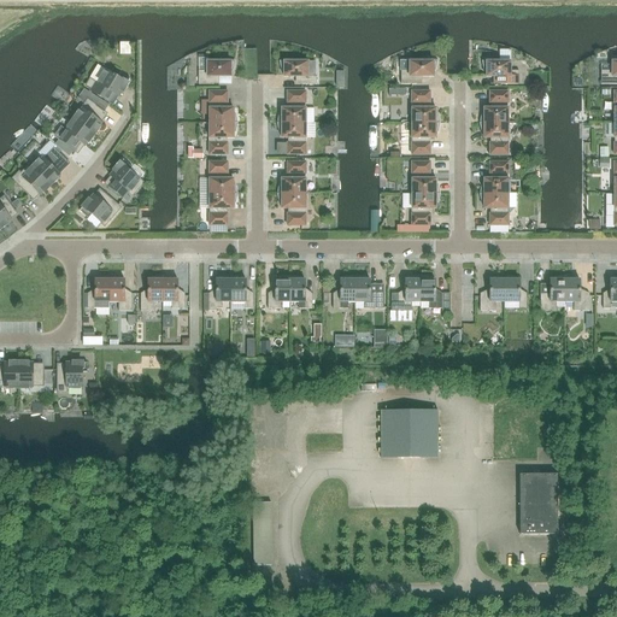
[(130,58),(130,45),(119,45),(118,58),(130,58)]
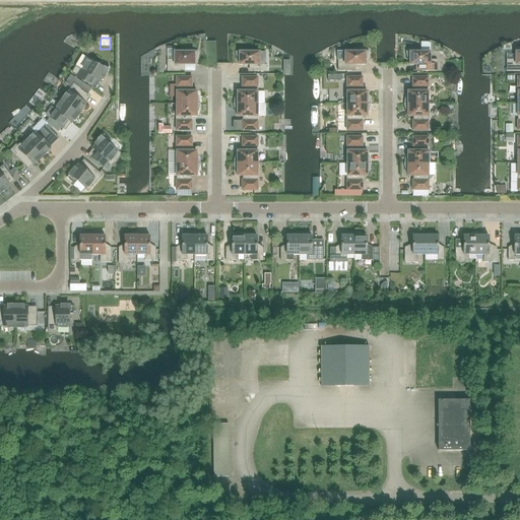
[(174,60),(167,60),(167,71),(180,71),(180,65),(194,65),(194,60),(196,60),(197,53),(190,51),(190,52),(174,52),(174,60)]
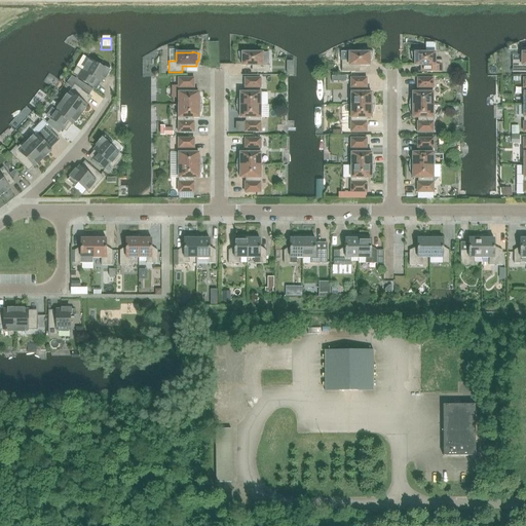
[(238,53),(239,61),(241,61),(241,66),(256,66),(256,72),(269,72),(269,66),(262,66),(262,52),(247,52),(246,51),(238,53)]
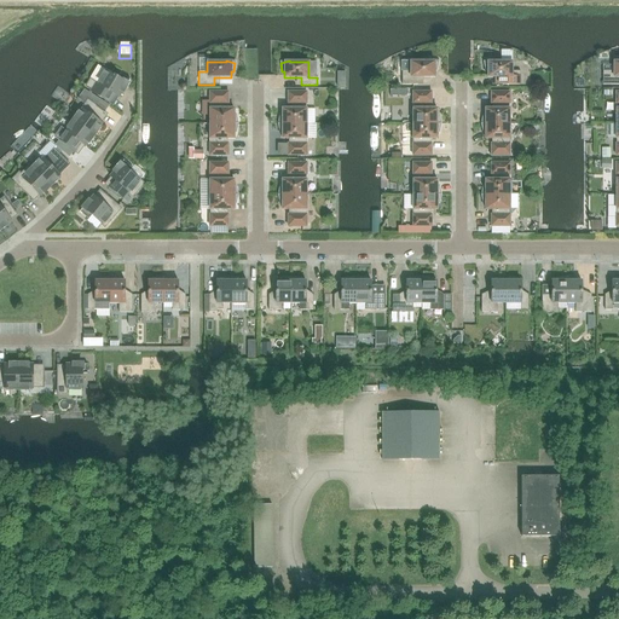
[(410,71),(401,71),(401,85),(417,85),(417,77),(434,77),(434,71),(437,71),(438,62),(429,61),(428,62),(410,62),(410,71)]
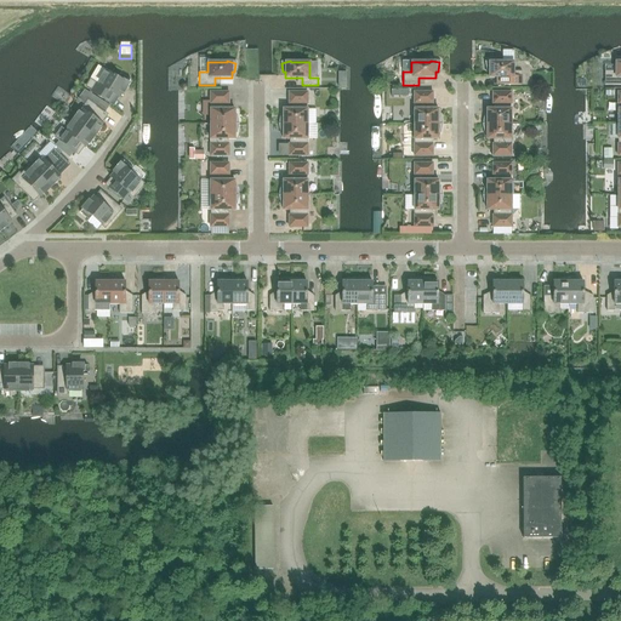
[(494,61),(485,62),(486,72),(489,72),(489,78),(496,78),(496,85),(506,85),(522,85),(522,72),(513,72),(513,62),(495,62),(494,61)]
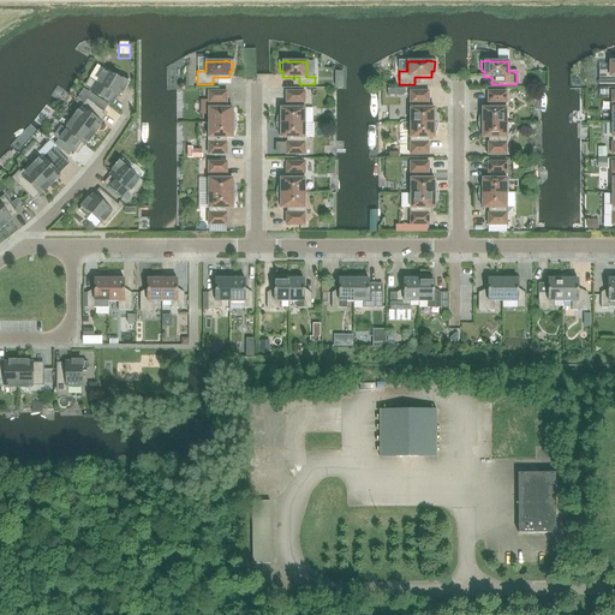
[(614,61),(609,61),(609,71),(598,71),(598,84),(614,84),(614,61)]
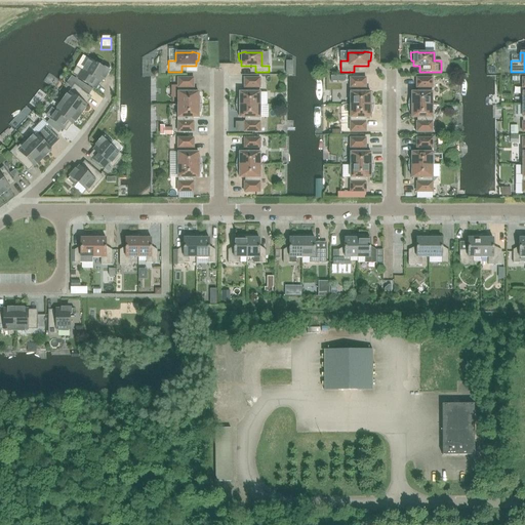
[(96,80),(101,83),(110,68),(102,63),(99,66),(89,61),(83,72),(77,68),(73,74),(93,86),(96,80)]
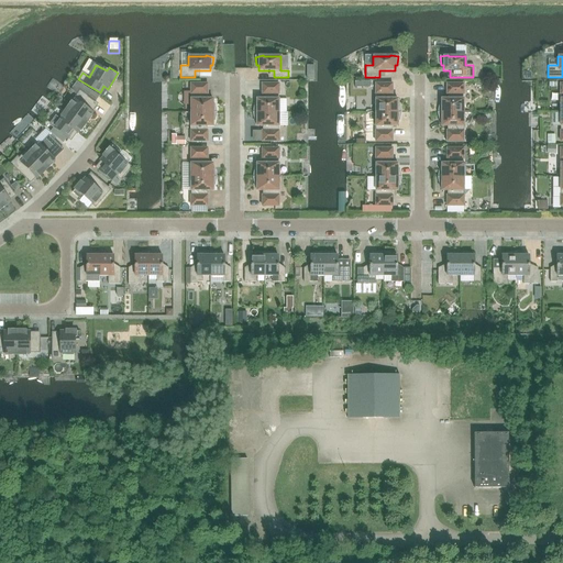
[(212,105),(212,99),(205,99),(205,95),(207,95),(207,84),(190,84),(190,112),(217,113),(214,105),(212,105)]
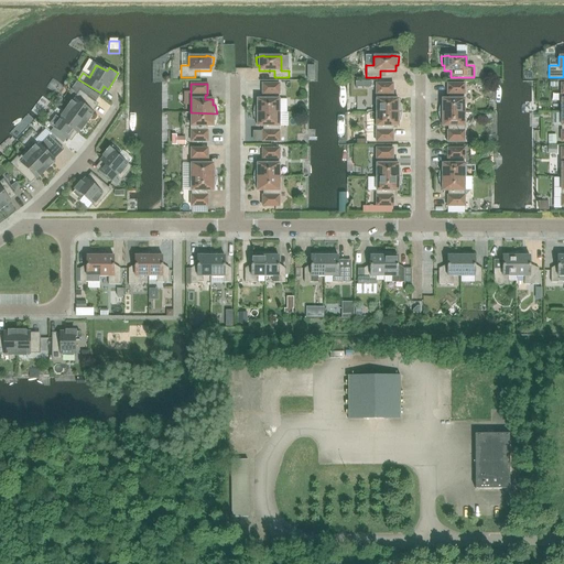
[(253,114),(279,112),(279,84),(262,84),(262,95),(266,95),(266,99),(257,99),(257,105),(255,105),(253,114)]
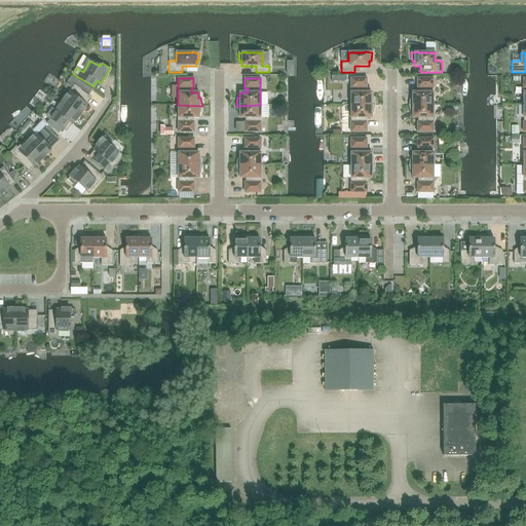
[(350,105),(374,105),(373,98),(371,98),(371,92),(364,92),(364,88),(366,88),(366,78),(350,78),(350,105)]
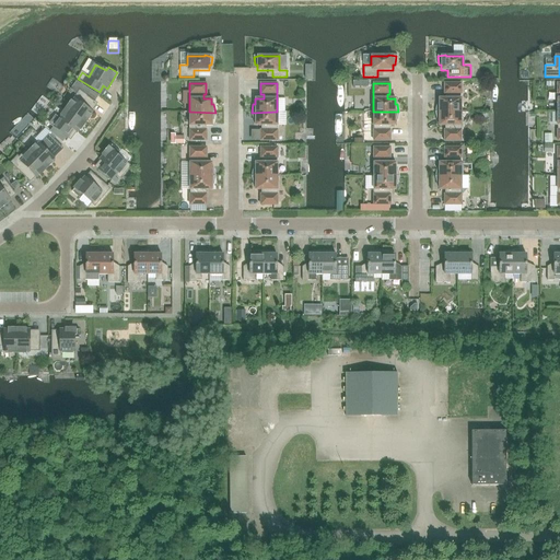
[(435,112),(461,112),(461,83),(444,83),(444,94),(447,94),(447,98),(439,98),(439,104),(436,104),(435,112)]
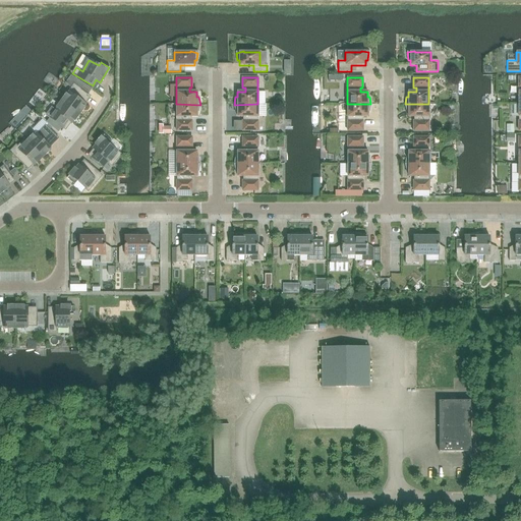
[(61,102),(78,114),(85,104),(81,102),(87,95),(73,85),(61,102)]
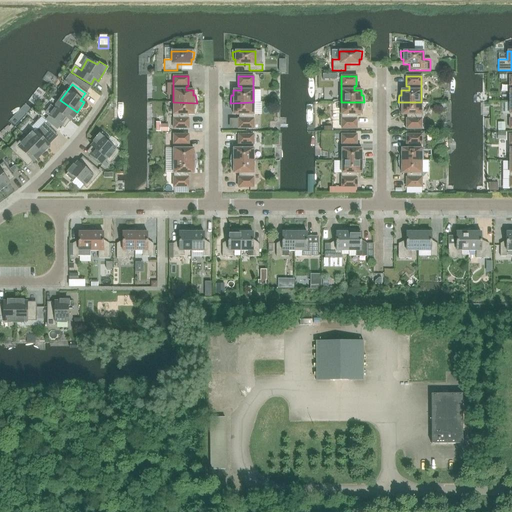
[(70,121),(77,112),(60,100),(49,116),(62,125),(66,119),(70,121)]
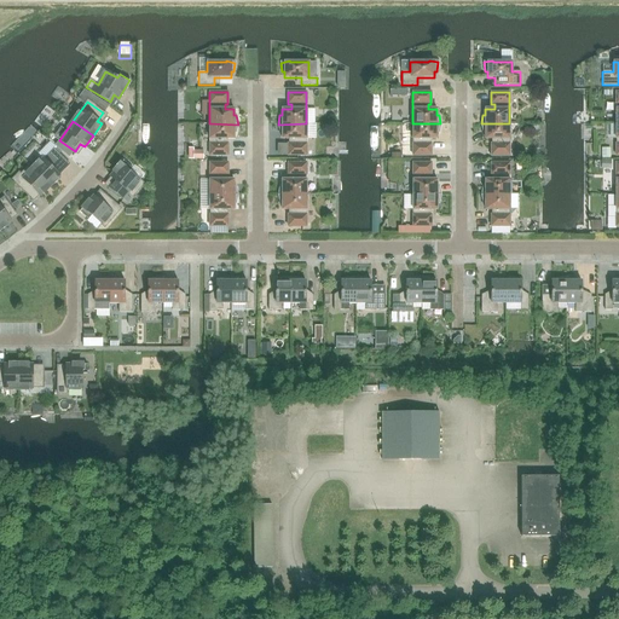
[(236,133),(238,125),(209,123),(209,156),(227,156),(227,144),(225,144),(225,139),(233,139),(233,133),(236,133)]
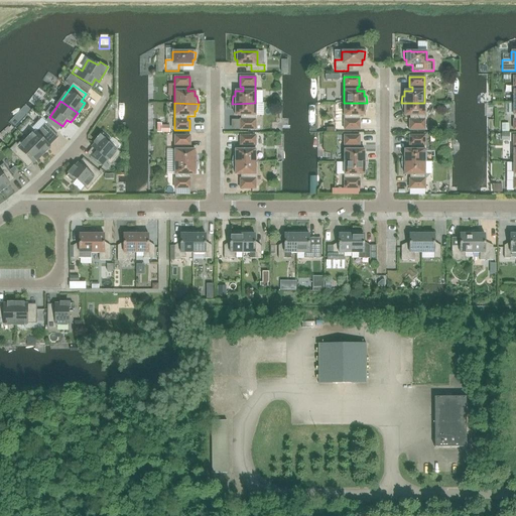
[(232,104),(233,111),(235,111),(235,116),(243,116),(243,120),(240,120),(240,130),(255,130),(255,103),(232,104)]
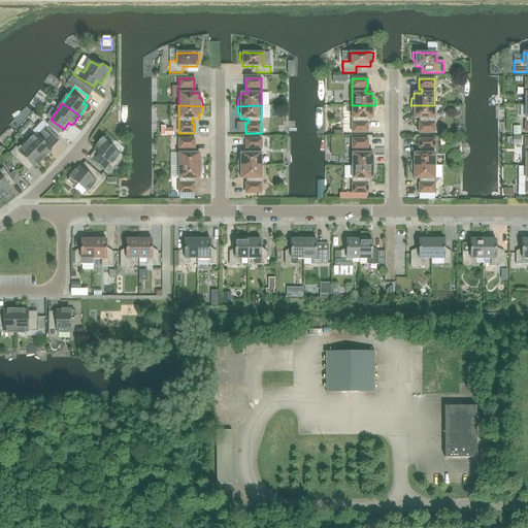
[(352,105),(352,133),(367,133),(367,123),(365,123),(365,119),(372,119),(372,113),(374,113),(375,105),(352,105)]
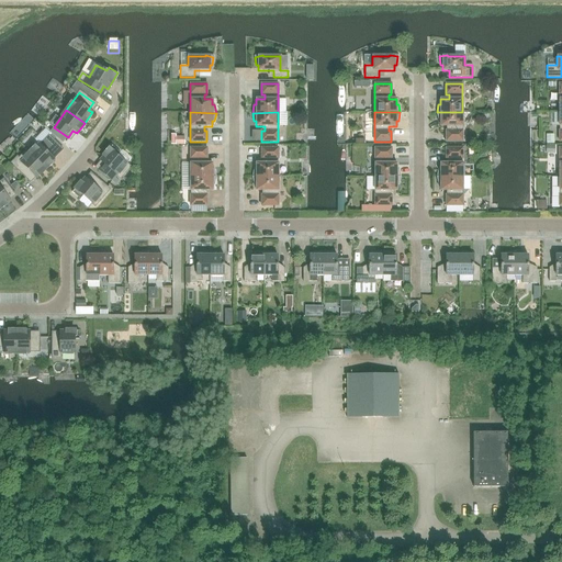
[(462,142),(462,112),(437,112),(438,121),(440,121),(440,126),(449,126),(449,131),(446,131),(446,142),(462,142)]
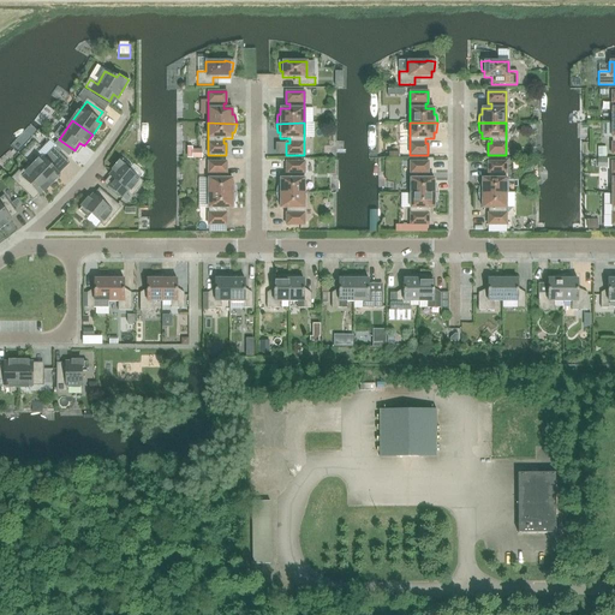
[(65,161),(54,150),(53,149),(43,159),(42,157),(31,167),(49,185),(60,175),(55,171),(65,161)]
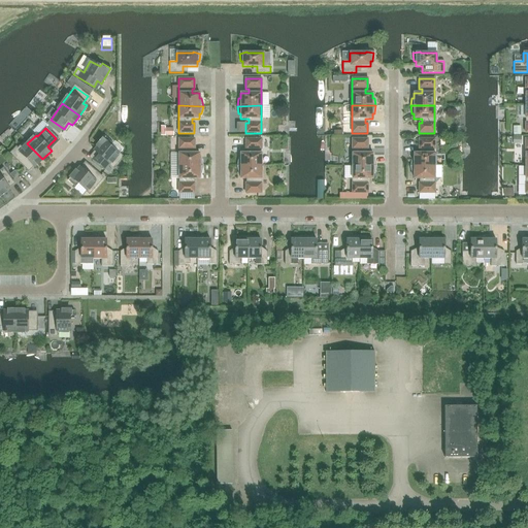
[(105,137),(93,151),(97,154),(92,160),(104,170),(109,165),(112,167),(122,157),(110,146),(112,143),(105,137)]
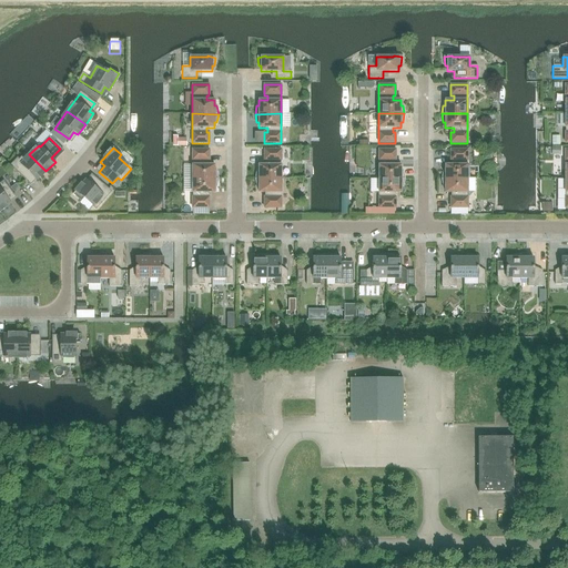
[(217,179),(216,171),(214,171),(214,165),(206,165),(206,161),(209,161),(209,150),(192,150),(192,179),(217,179)]
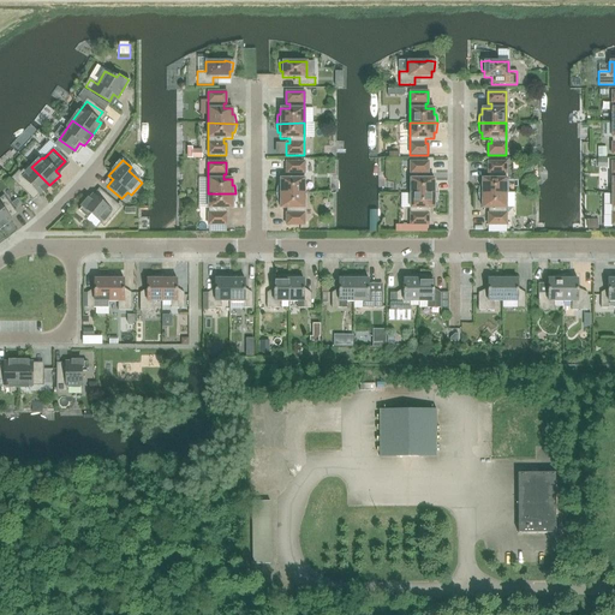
[(276,193),(304,193),(304,162),(286,162),(286,174),(290,174),(290,179),(280,179),(280,185),(278,185),(276,193)]
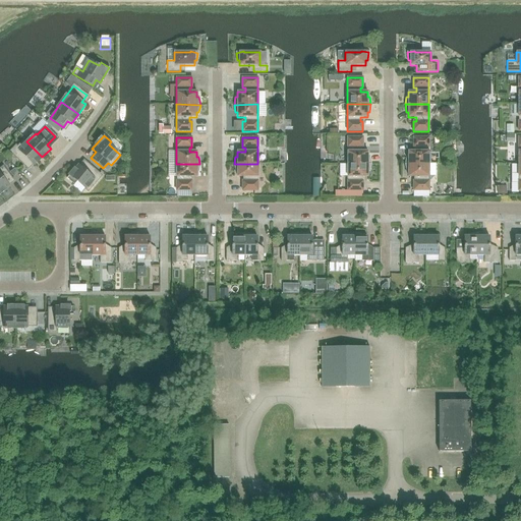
[(347,164),(371,164),(369,157),(367,157),(367,152),(360,152),(360,148),(362,147),(362,137),(347,137),(347,164)]
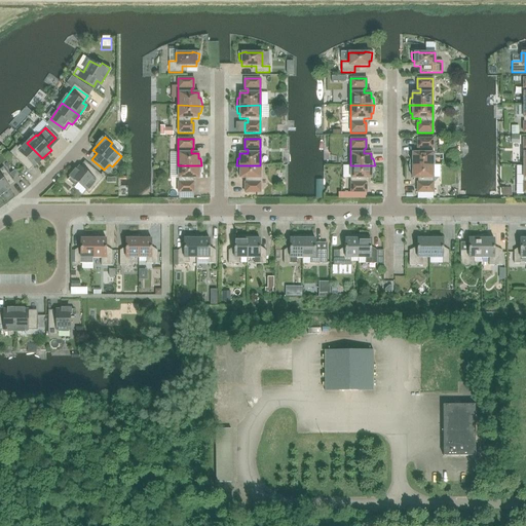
[(409,165),(433,165),(433,139),(417,139),(417,148),(420,148),(420,153),(412,153),(412,158),(410,158),(409,165)]
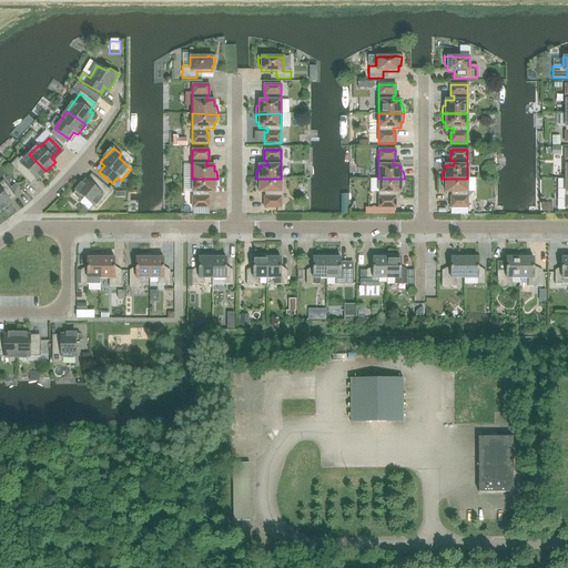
[(46,171),(29,154),(27,152),(19,161),(17,160),(12,165),(28,181),(33,176),(37,180),(46,171)]
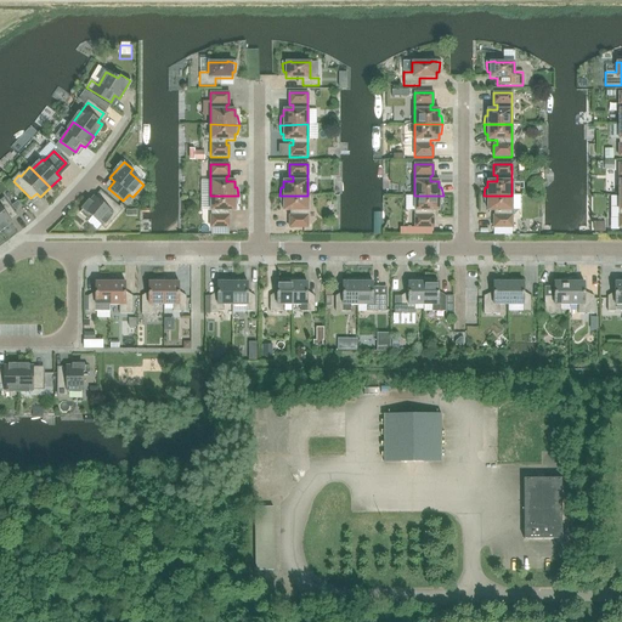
[(94,197),(79,213),(89,221),(92,216),(105,227),(120,210),(102,194),(97,201),(94,197)]
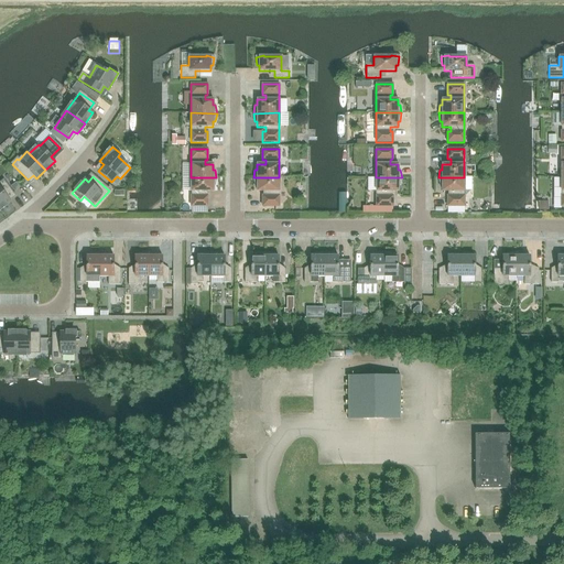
[(215,185),(216,177),(191,177),(191,206),(207,206),(207,196),(205,196),(205,192),(213,192),(213,185),(215,185)]
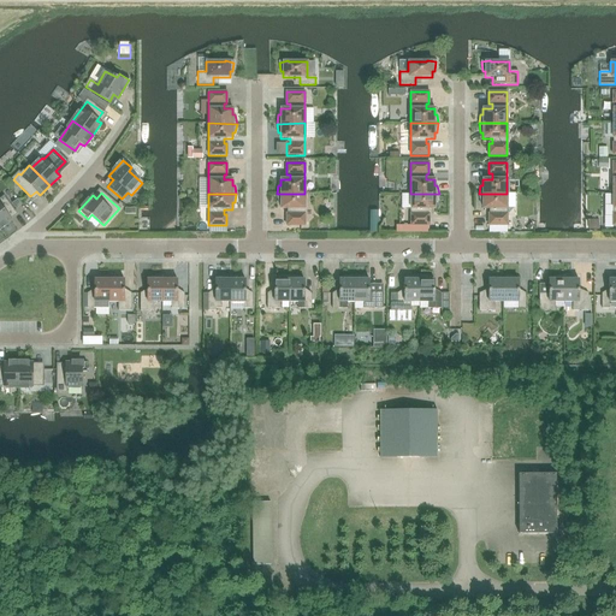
[(304,194),(277,194),(278,202),(280,202),(280,209),(290,209),(290,214),(286,214),(286,225),(304,225),(304,194)]
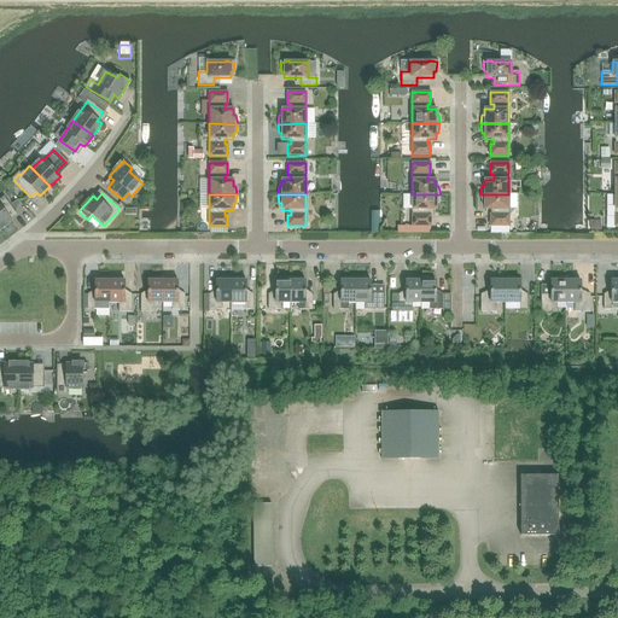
[(438,203),(441,194),(412,194),(412,226),(430,226),(430,215),(427,215),(427,210),(436,210),(436,203),(438,203)]
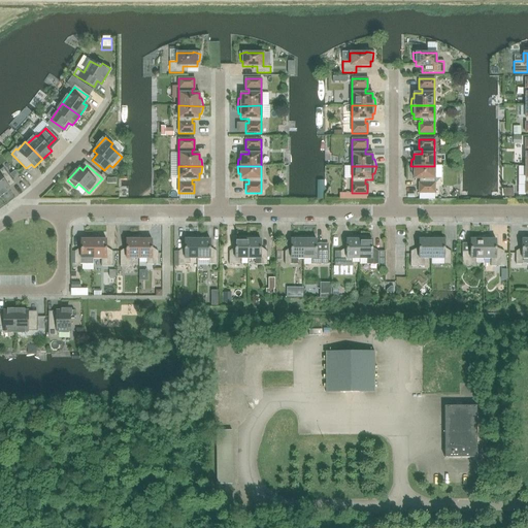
[(419,193),(434,193),(434,166),(410,166),(411,173),(414,173),(414,178),(422,178),(422,184),(419,184),(419,193)]
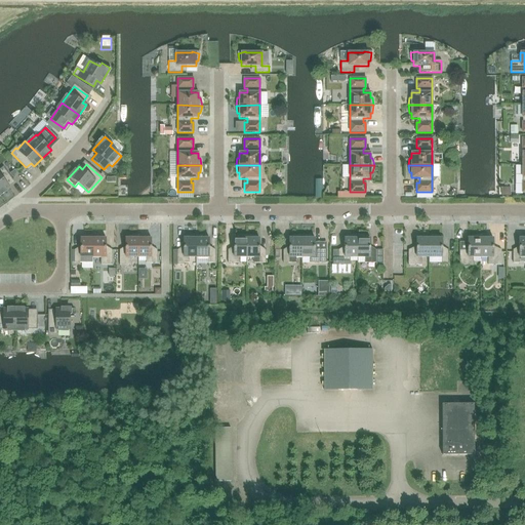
[(522,165),(515,165),(515,185),(522,185),(522,192),(524,192),(524,165),(522,165)]
